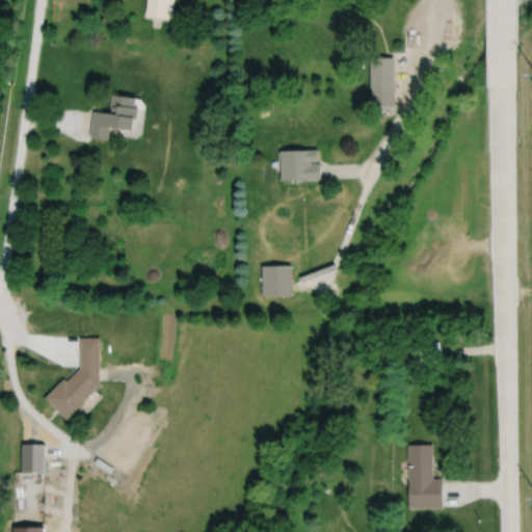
[(145,0),(144,14),(171,18),(173,0),(145,0)]
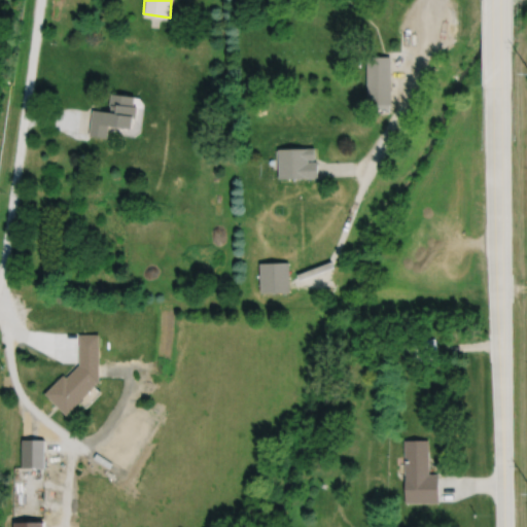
[(366,56),(366,103),(391,103),(390,56),(366,56)]
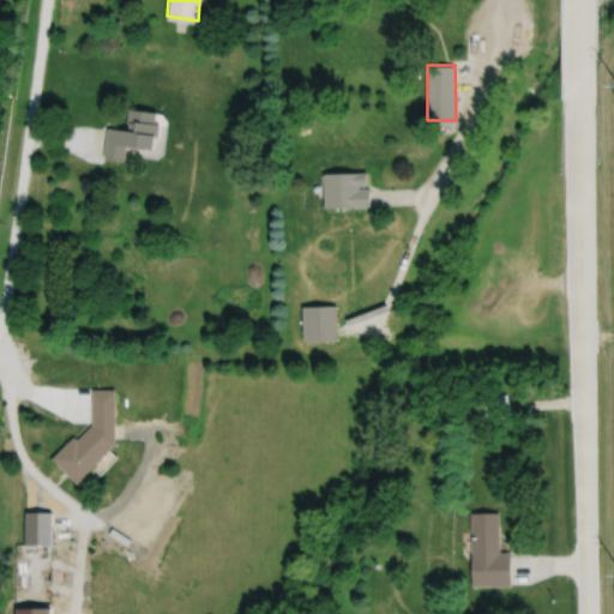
[(107,126),(103,156),(125,160),(126,145),(154,149),(156,136),(158,136),(161,122),(155,122),(157,110),(128,108),(127,121),(130,122),(128,130),(107,126)]
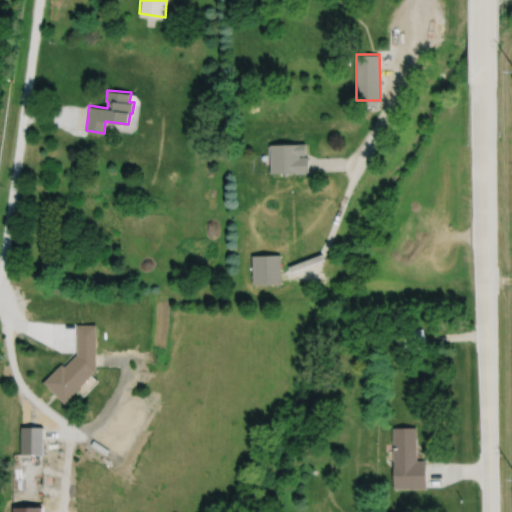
[(269,144),(270,173),(308,172),(308,156),(299,156),(298,154),(305,153),(305,143),(269,144)]
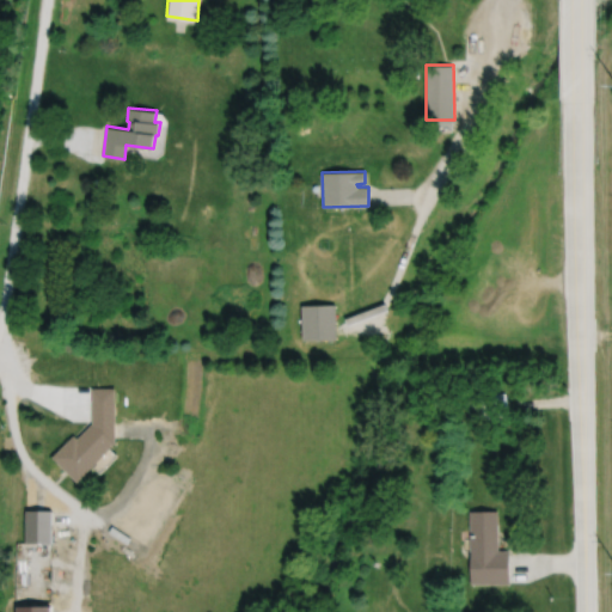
[(300,305),(301,340),(336,338),(335,304),(300,305)]
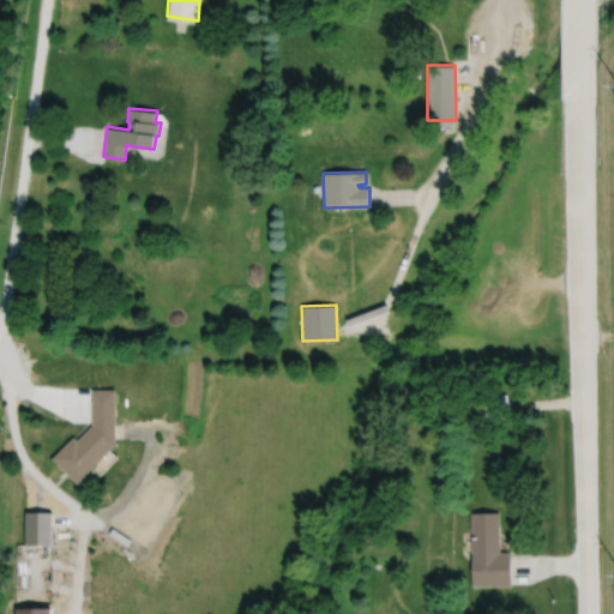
[(92,425),(78,440),(74,437),(53,458),(79,485),(118,445),(116,390),(92,390),(92,425)]
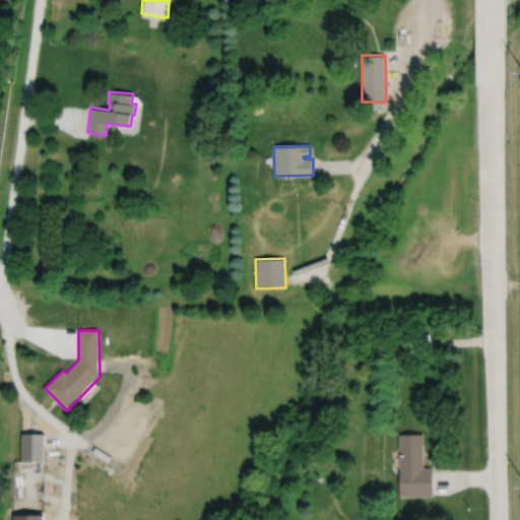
[(398,432),(399,494),(432,494),(432,465),(423,465),(423,432),(398,432)]
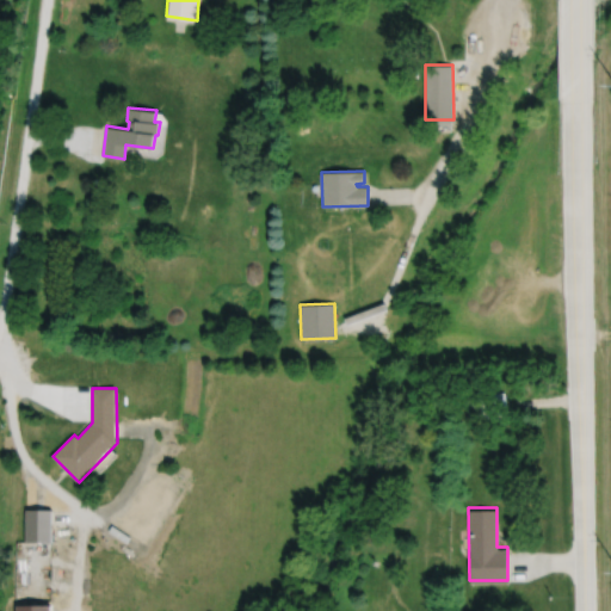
[(24,508),(24,541),(51,541),(51,508),(24,508)]
